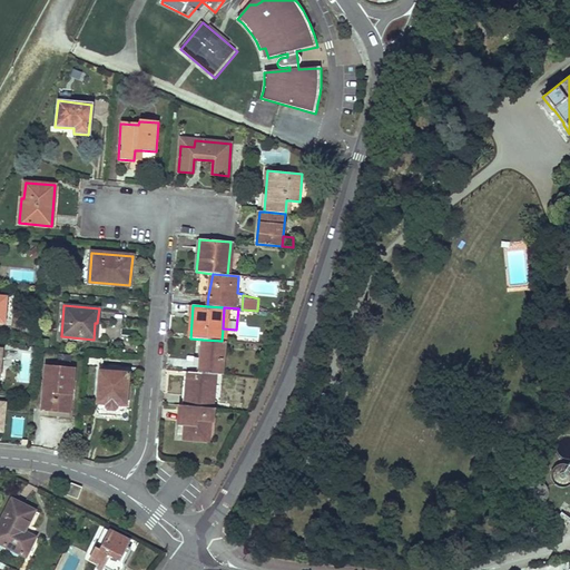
[(121,337),(137,335),(136,326),(120,328),(121,337)]
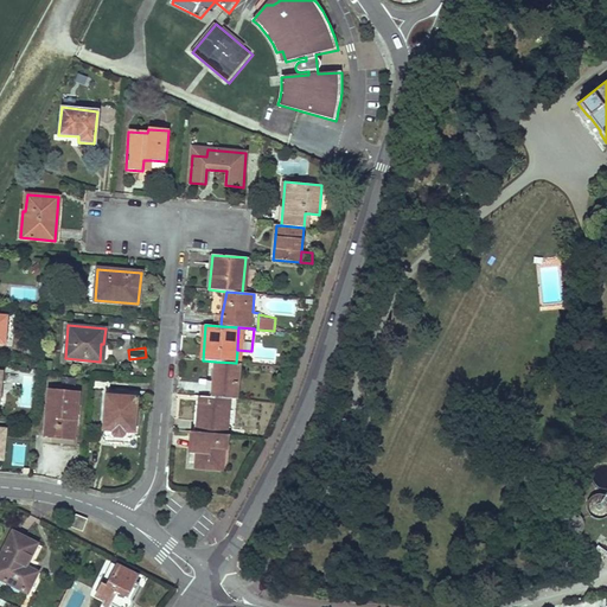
[(229,398),(237,400),(240,364),(236,363),(216,362),(212,397),(229,398)]
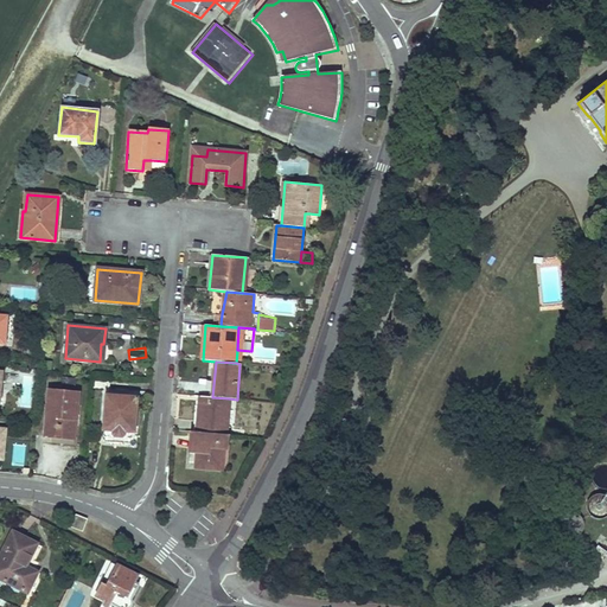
[(108,390),(109,377),(94,376),(93,389),(108,390)]
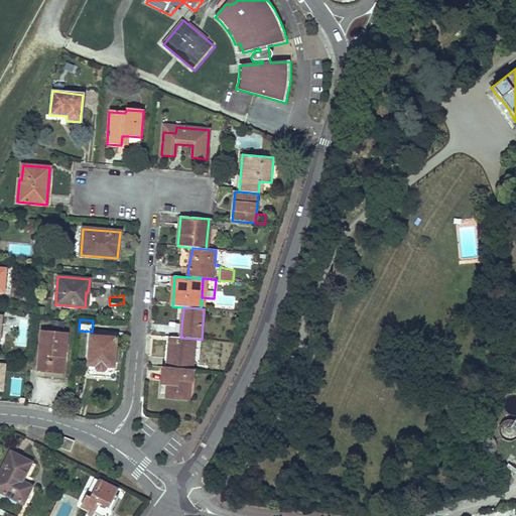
[(38,371),(62,373),(66,335),(41,333),(38,371)]
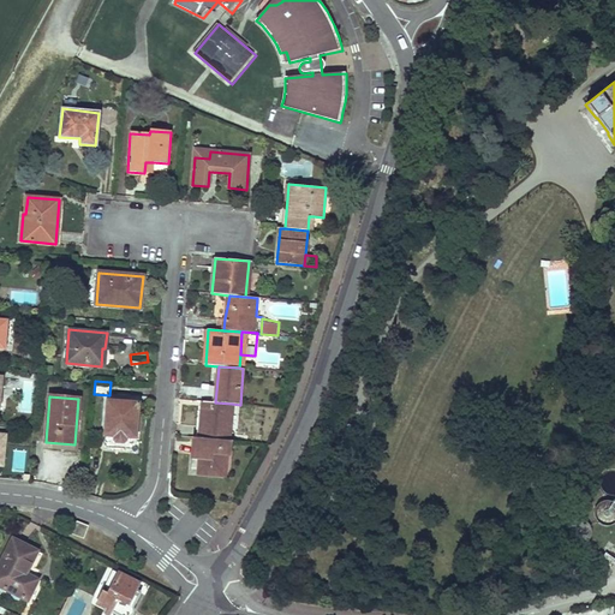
[(126,442),(127,439),(137,439),(139,402),(107,400),(103,436),(113,437),(113,440),(115,442),(119,443),(124,443),(126,442)]
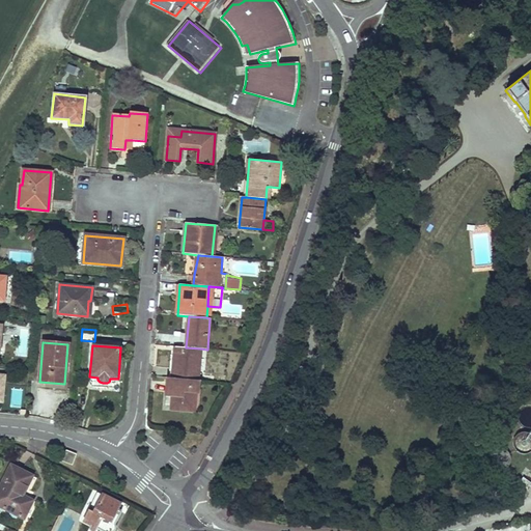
[(175,346),(172,378),(197,380),(200,348),(186,347),(175,346)]
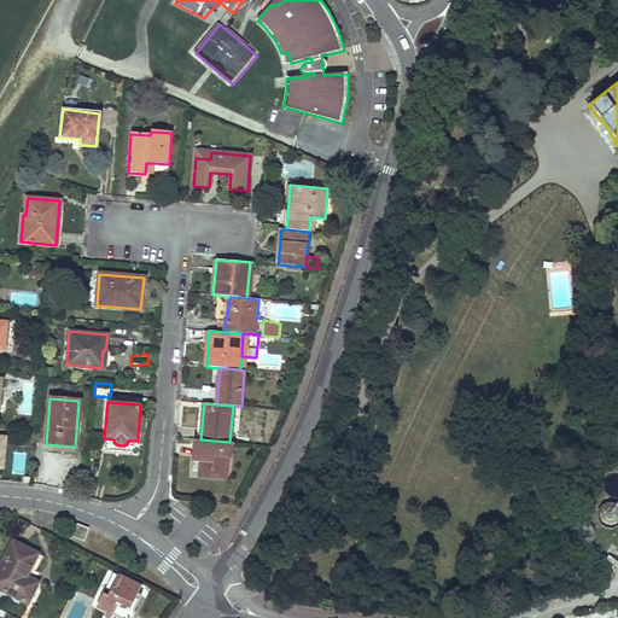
[(231,458),(232,443),(229,442),(200,439),(196,439),(193,460),(200,461),(199,477),(226,478),(227,458),(231,458)]
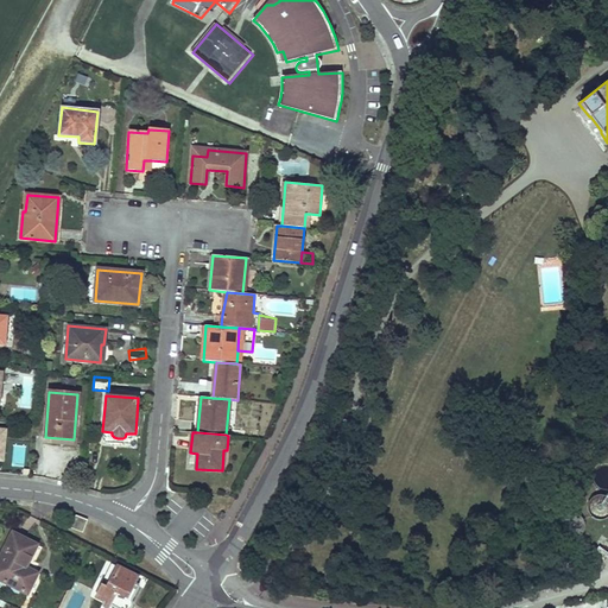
[(607,488),(607,487),(607,464),(605,464),(601,464),(597,467),(595,470),(593,474),(593,477),(594,482),(596,485),(600,487),(605,488),(607,488)]
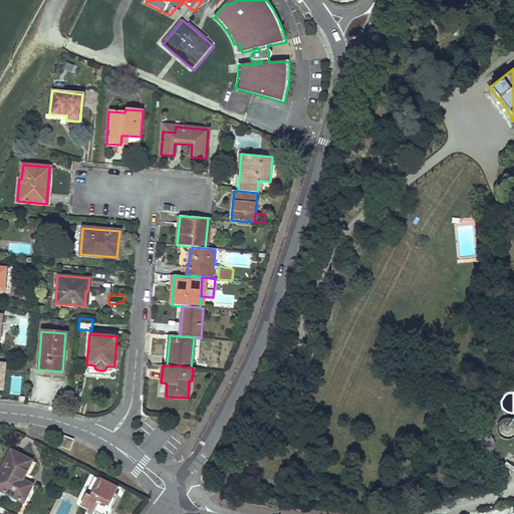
[(512,437),(513,435),(513,421),(512,420),(508,419),(505,419),(502,420),(500,422),(498,425),(497,427),(497,430),(498,433),(500,436),(502,437),(505,438),(509,438),(512,437)]
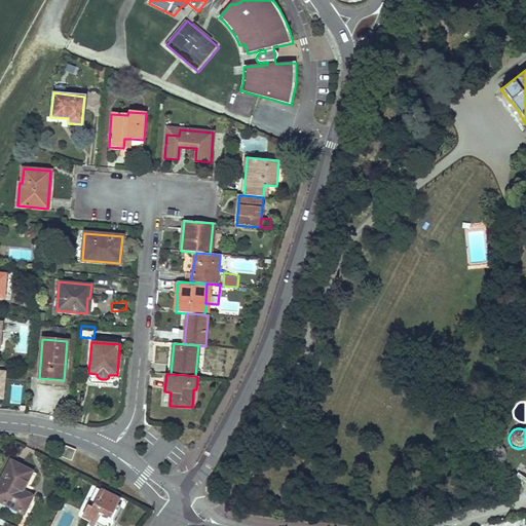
[(72,459),(75,450),(66,446),(63,456),(72,459)]
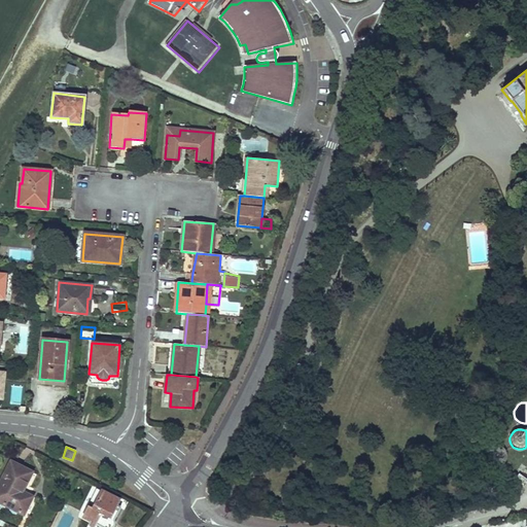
[(0,482),(0,501),(24,514),(30,501),(20,496),(22,491),(32,471),(11,460),(0,482)]
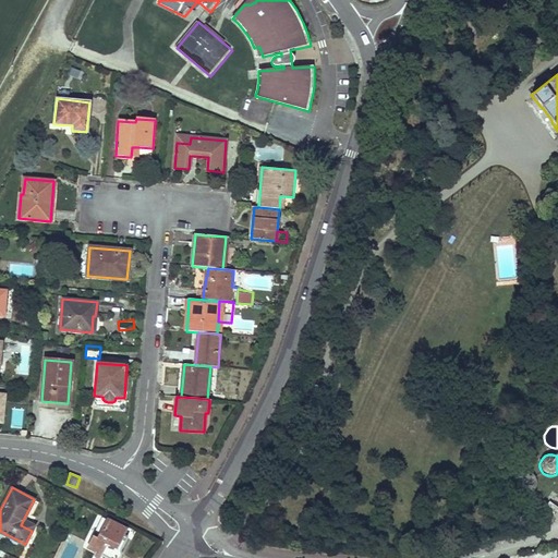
[(547,505),(544,510),(552,517),(556,510),(547,505)]
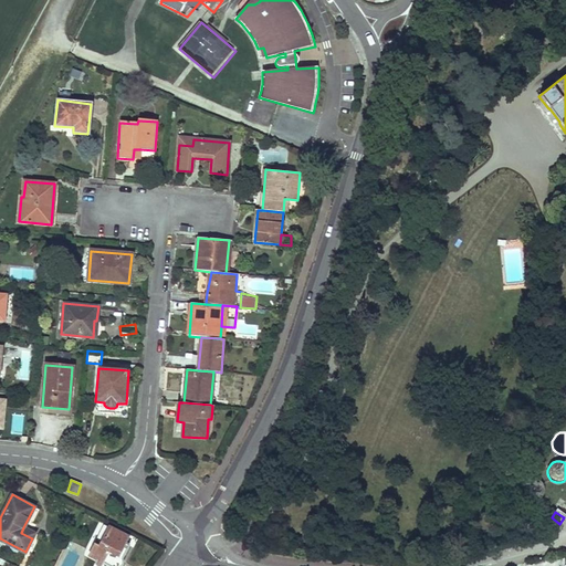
[(95,544),(98,546),(109,527),(104,524),(94,544),(95,544)]
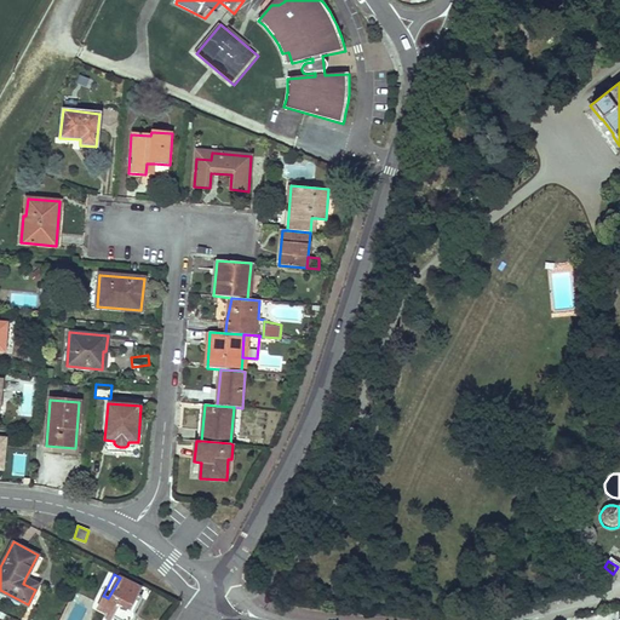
[(595,587),(603,591),(610,579),(603,574),(595,587)]
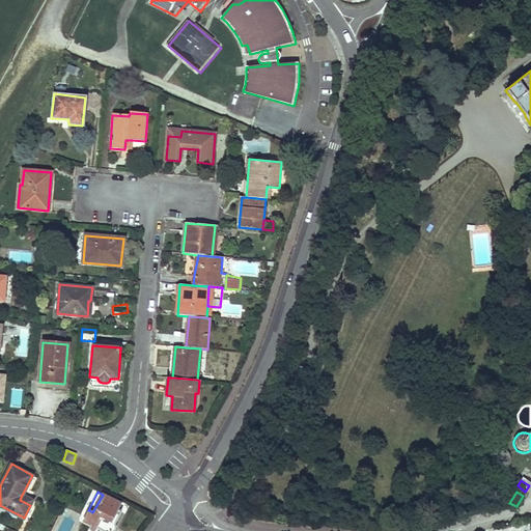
[(84,521),(104,530),(109,530),(111,530),(121,511),(118,509),(121,504),(103,494),(103,495),(92,512),(89,510),(84,521)]
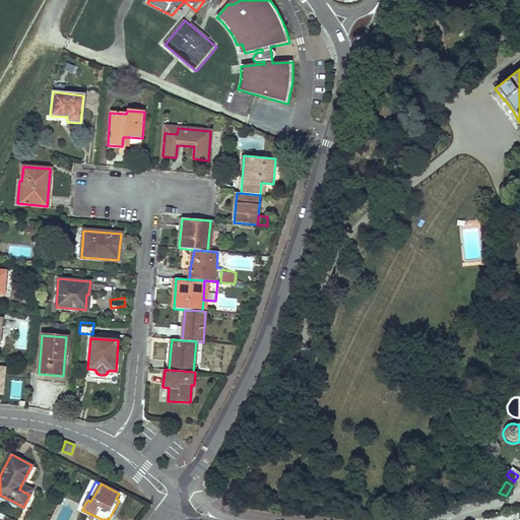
[(19,490),(29,495),(31,490),(21,484),(19,490)]
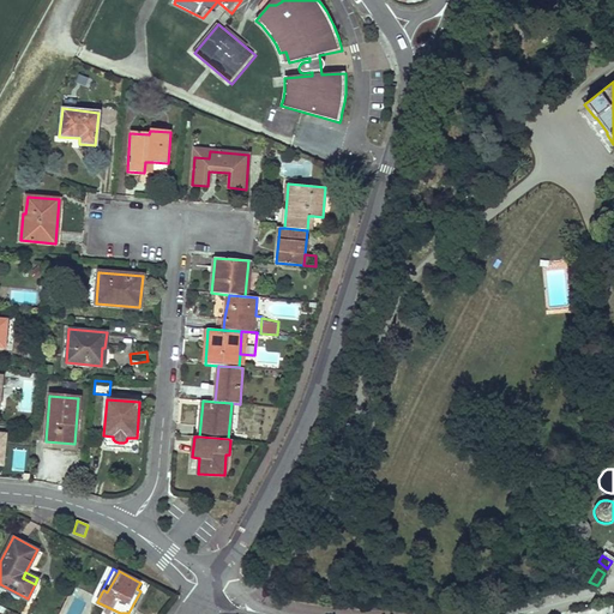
[(86,613),(94,593),(74,587),(66,613),(86,613)]
